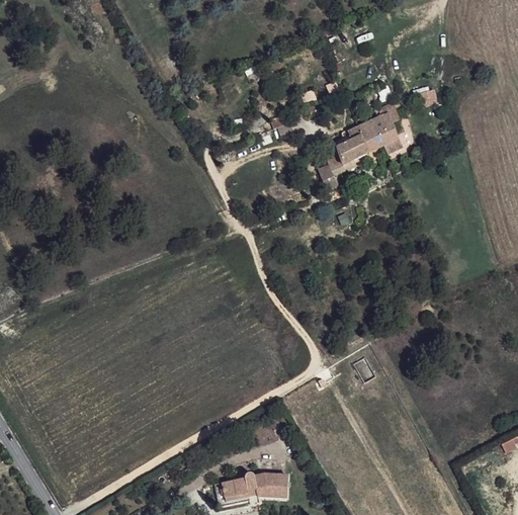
[(398,132),(387,111),(345,130),(347,135),(343,138),(345,143),(334,147),(343,163),(400,136),(408,132),(406,126),(398,132)]
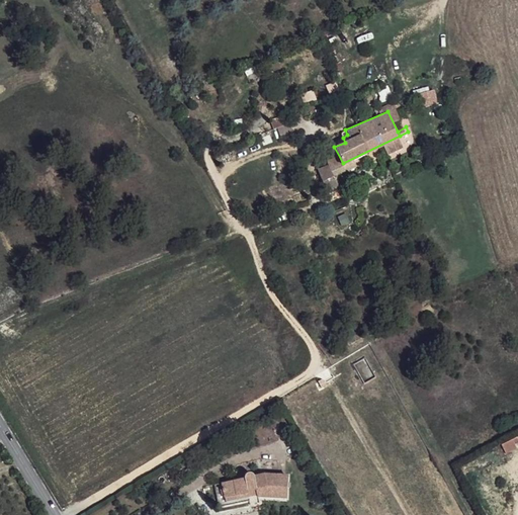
[(337,184),(329,170),(319,174),(326,189),(337,184)]
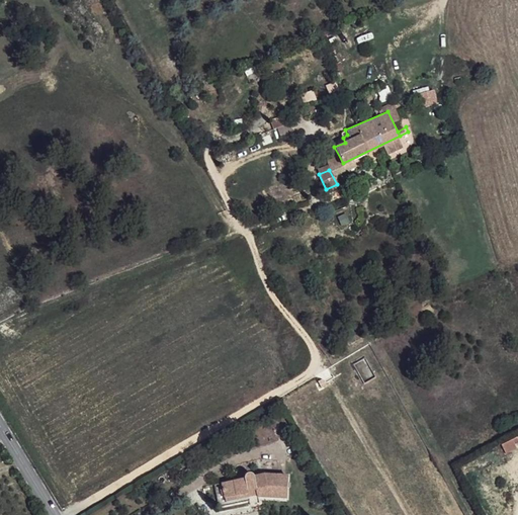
[(246,477),(224,482),(226,497),(260,489),(260,494),(260,497),(288,499),(289,474),(267,473),(257,475),(256,475),(252,473),(248,474),(246,477)]
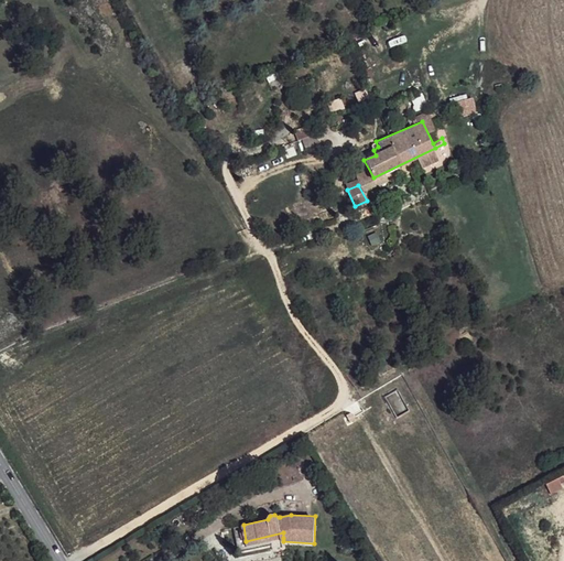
[(283,532),(246,541),(247,546),(283,538),(283,532)]
